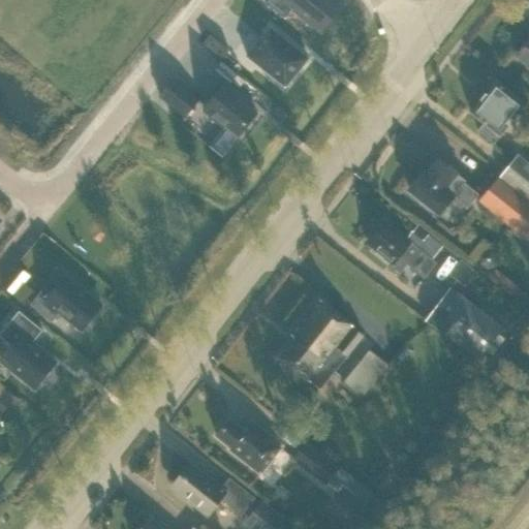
[(321,32),(342,6),(335,0),(284,0),(284,1),(283,0),(269,0),(267,3),(284,19),(292,8),(321,32)]
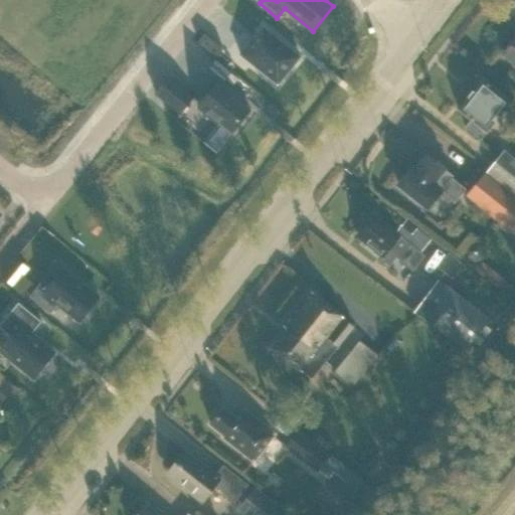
[(301,57),(263,27),(240,55),(278,86),(301,57)]
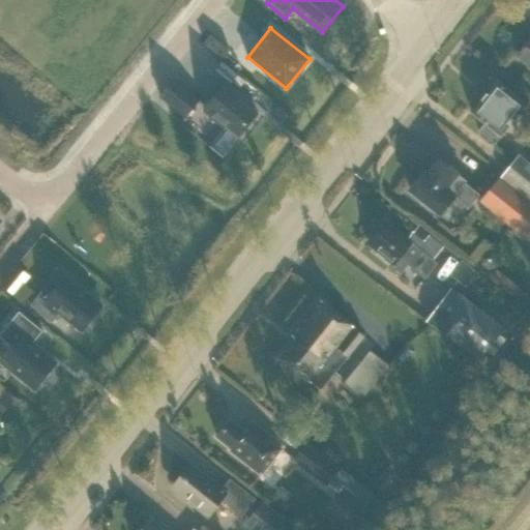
[(529,41),(528,45),(526,43),(518,53),(520,54),(519,57),(529,65),(529,41)]
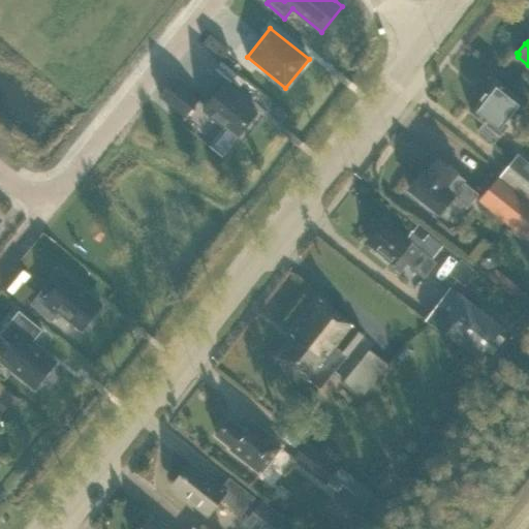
[(160,97),(184,117),(198,99),(175,80),(160,97)]
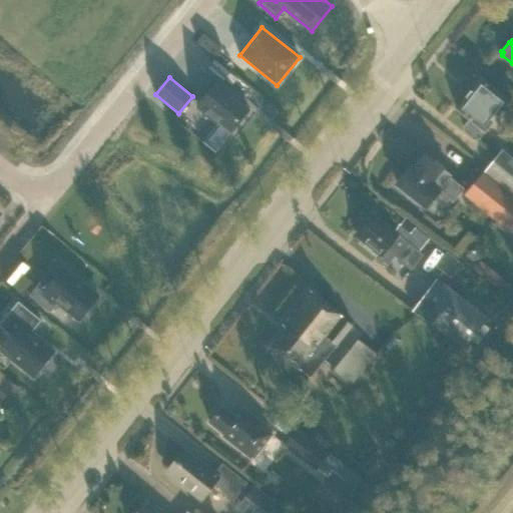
[(456,109),(470,120),(464,127),(465,132),(474,140),(479,139),(509,101),(481,79),(456,109)]
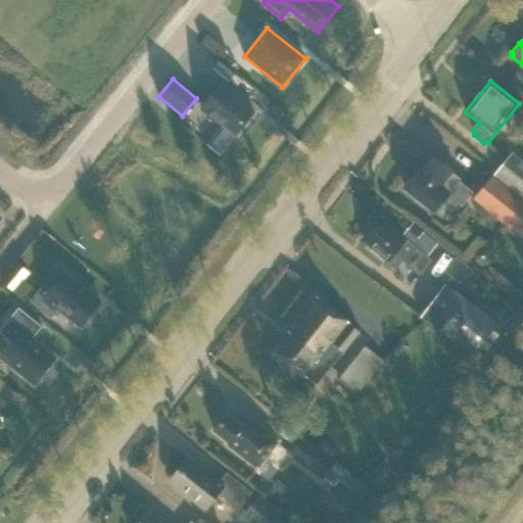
[(223,84),(201,109),(222,126),(223,124),(236,135),(254,112),(241,102),(242,100),(223,84)]
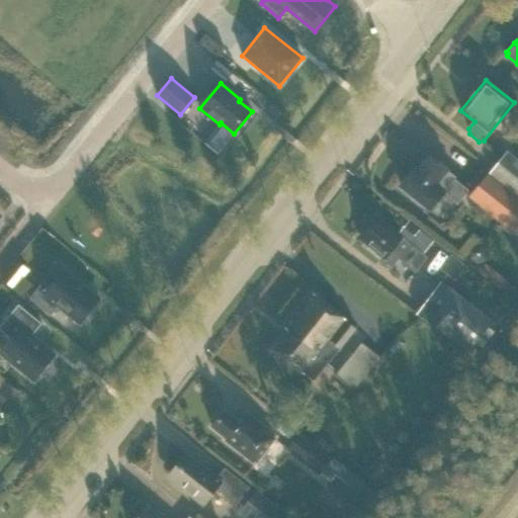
[(220,152),(228,139),(217,132),(207,145),(220,152)]
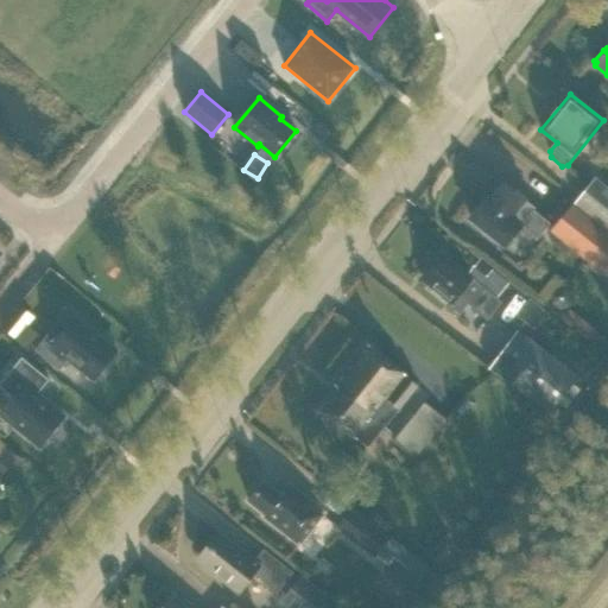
[(607,230),(607,188),(595,178),(574,206),(607,230)]
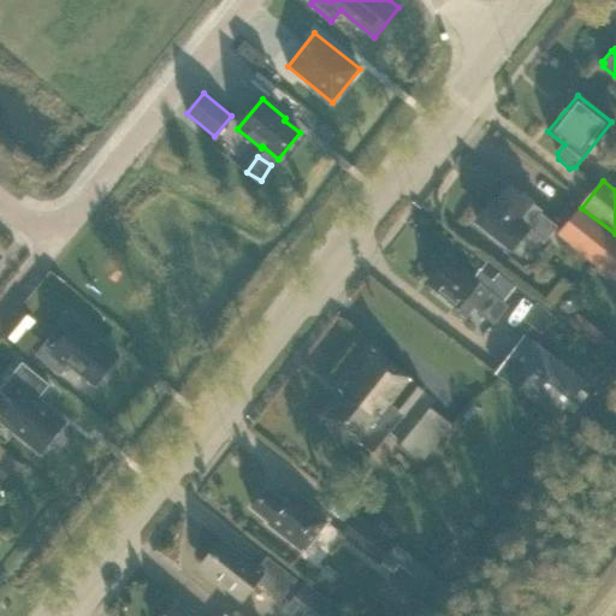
[(511,249),(528,230),(544,242),(557,227),(539,213),(540,212),(531,203),(532,202),(511,187),(497,205),(492,201),(477,221),(511,249)]
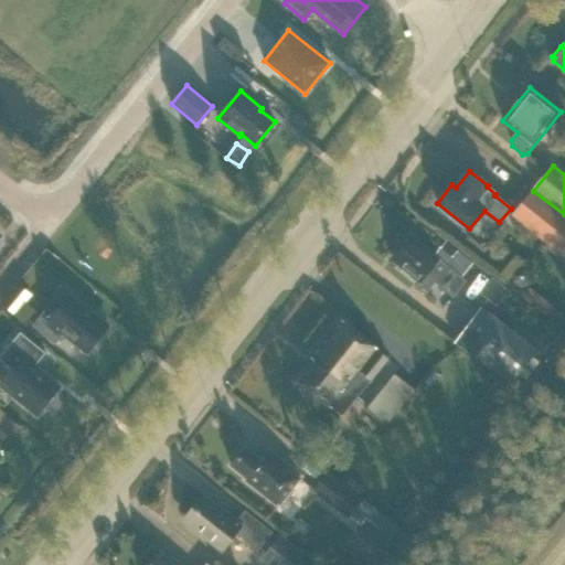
[(534,192),(533,191),(516,212),(518,212),(542,231),(558,244),(564,235),(564,215),(558,210),(534,192)]
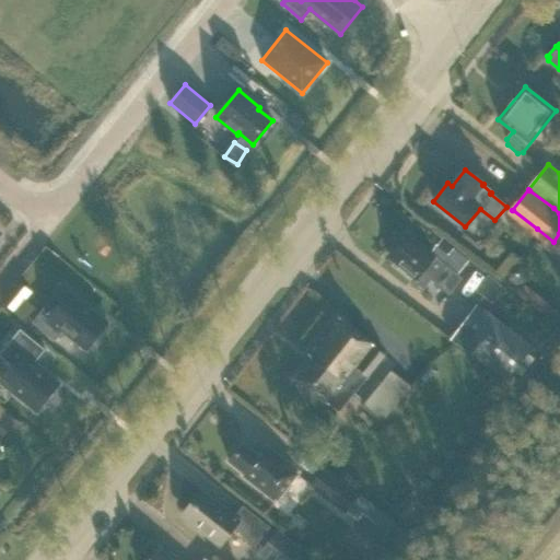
[(408,236),(391,259),(416,280),(413,283),(422,290),(431,279),(441,288),(450,294),(462,279),(453,272),(408,236)]
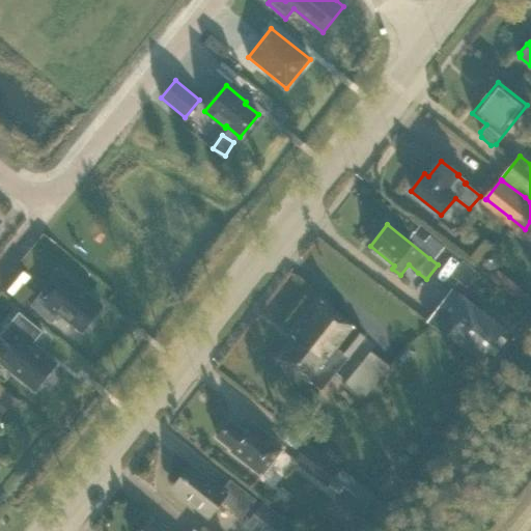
[(424,242),(430,234),(420,226),(414,233),(424,242)]
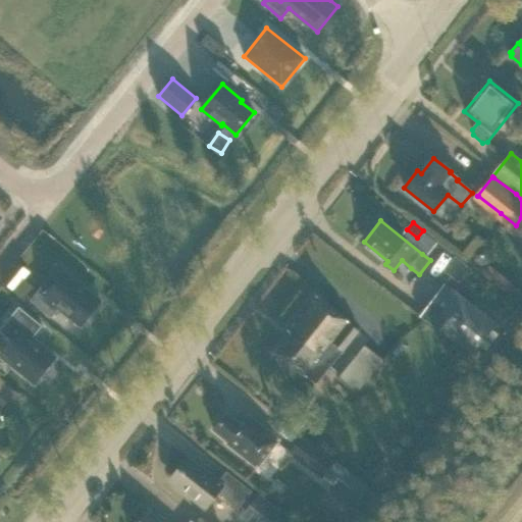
[(491,258),(490,251),(483,246),(476,247),(471,254),(473,261),(479,266),(486,264),(491,258)]
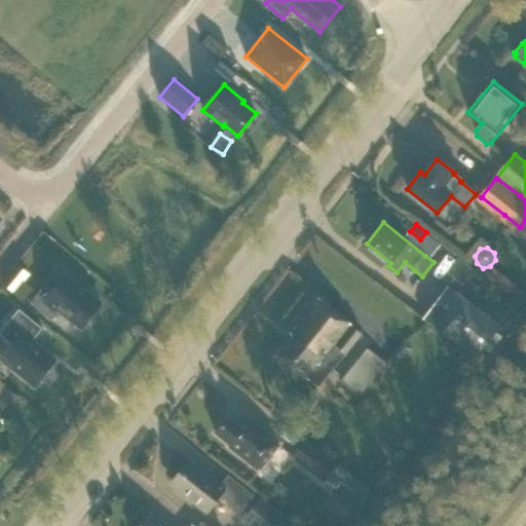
[(16,264),(1,284),(12,293),(28,273),(16,264)]
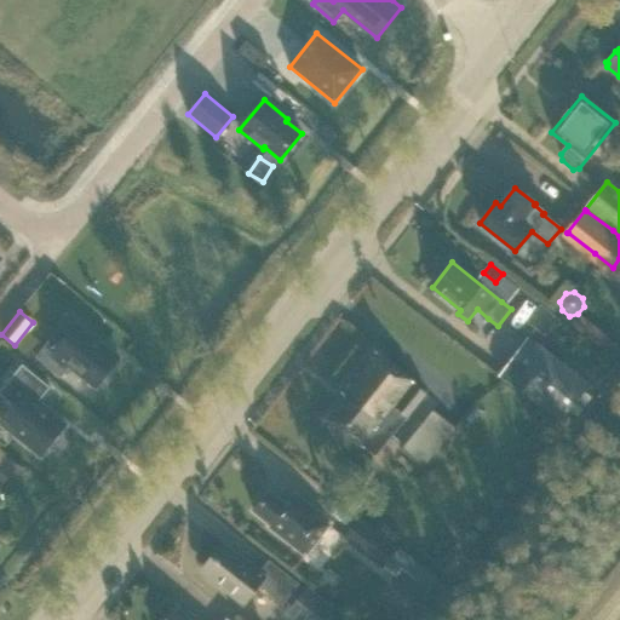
[(52,338),(36,357),(61,377),(70,366),(97,388),(120,360),(76,323),(59,344),(52,338)]
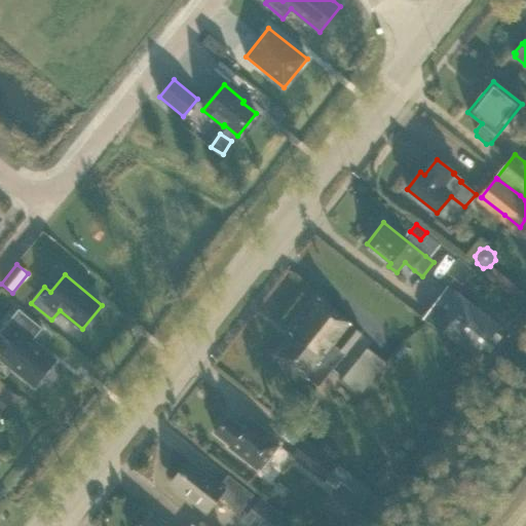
[(423,320),(476,359),(500,326),(448,287),(423,320)]
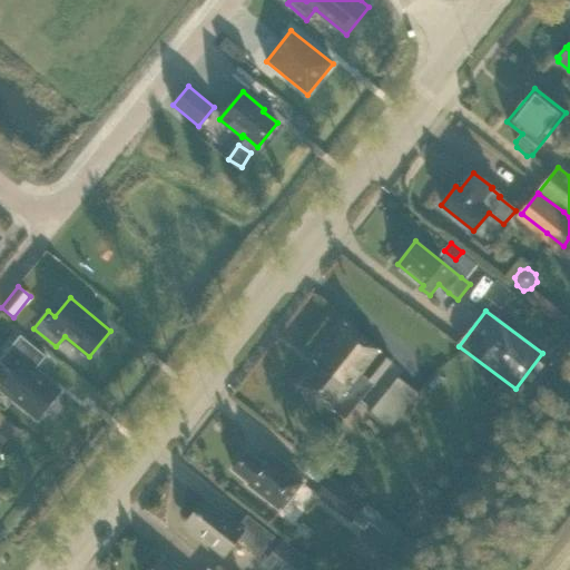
[(334,412),(345,420),(392,362),(344,323),(313,362),(317,365),(301,385),(334,412)]
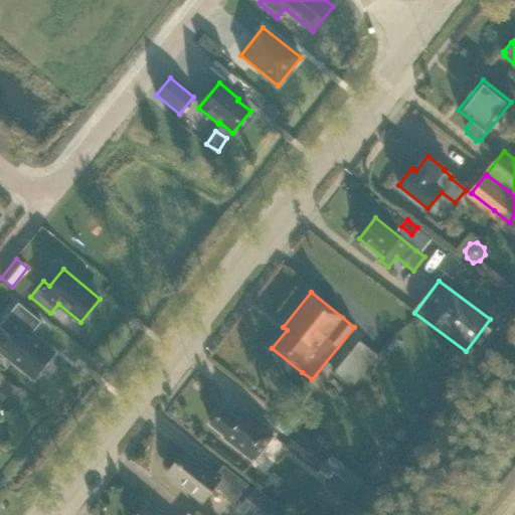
[(0,350),(34,378),(54,353),(32,335),(42,322),(18,303),(0,325),(0,328),(11,337),(0,349),(0,350)]
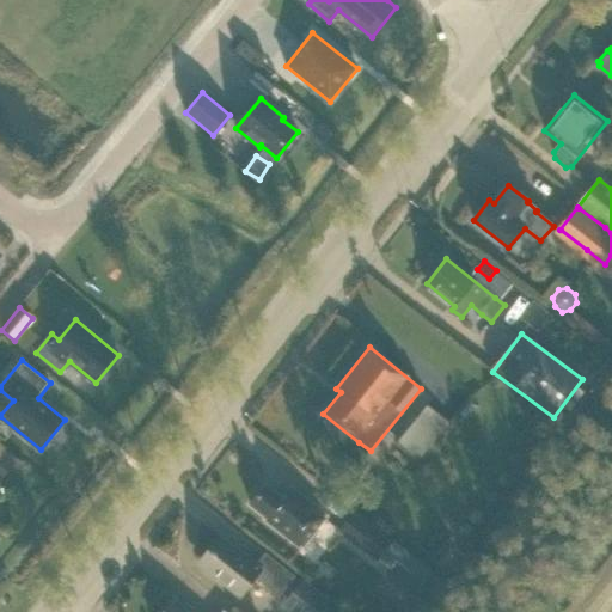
[(448,423),(427,407),(397,444),(418,460),(448,423)]
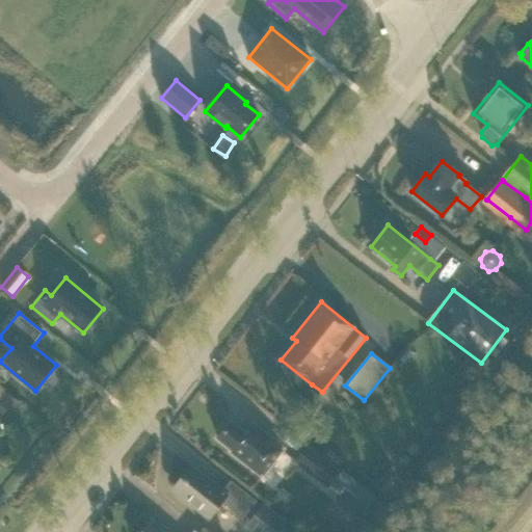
[(231,422),(217,439),(233,450),(232,452),(262,477),(284,449),(254,424),(245,434),(231,422)]
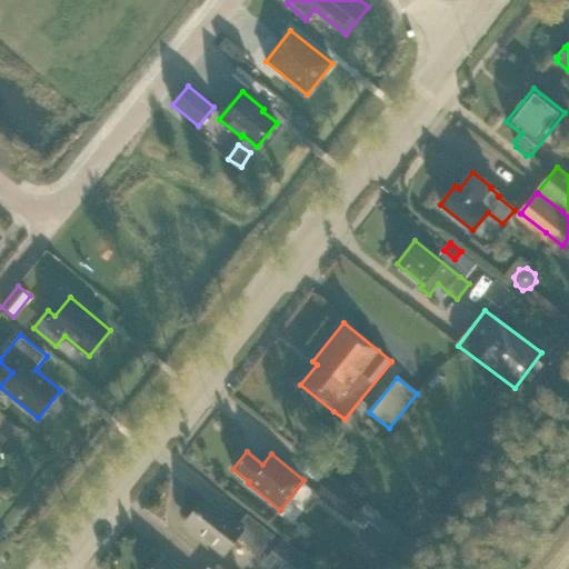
[(366,505),(329,476),(315,495),(350,523),(352,521),(366,505)]
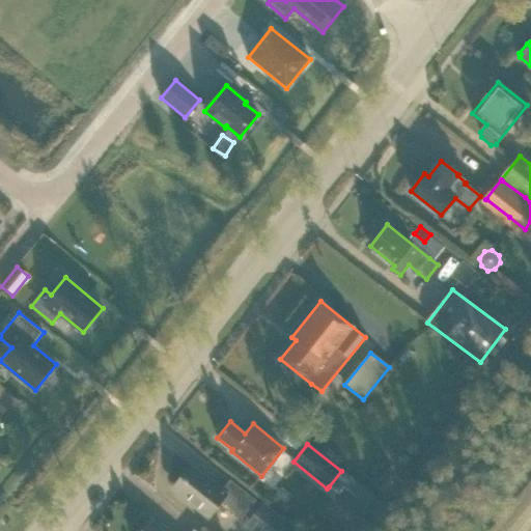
[(221,502),(242,519),(256,500),(230,480),(221,492),(193,469),(175,490),(208,516),(221,502)]
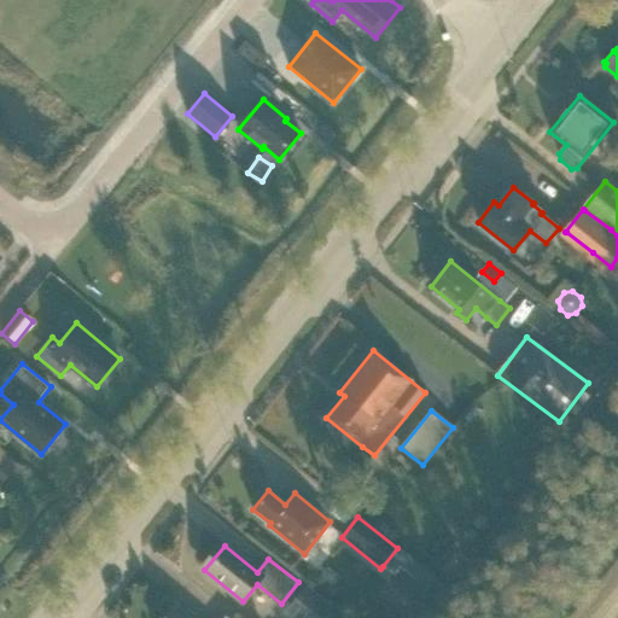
[(383,566),(395,575),(401,567),(415,578),(423,569),(397,548),(383,566)]
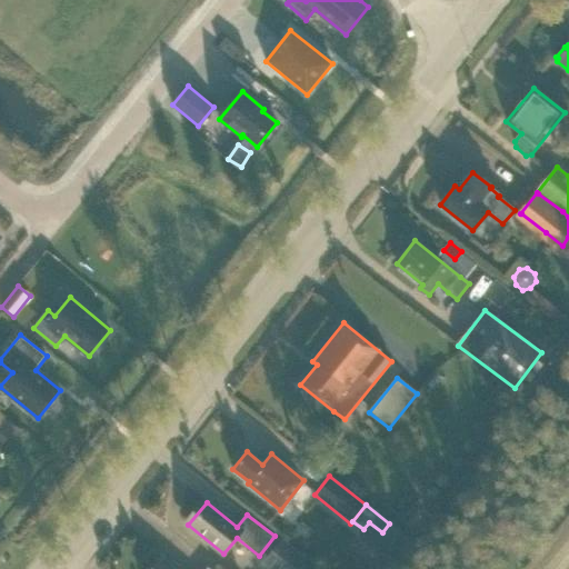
[(392,543),(373,529),(358,549),(377,563),(392,543)]
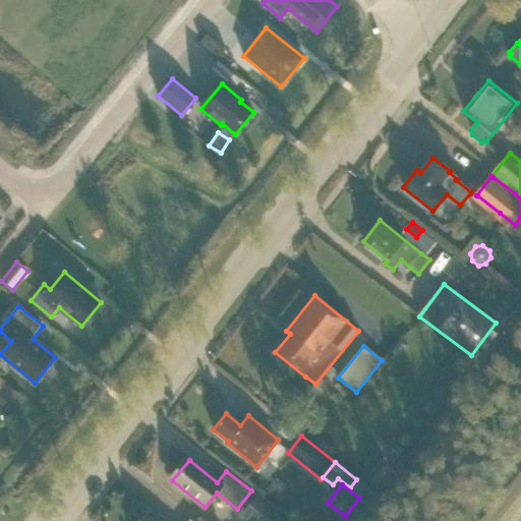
[(241,514),(249,520),(294,520),(295,520),(258,491),(241,514)]
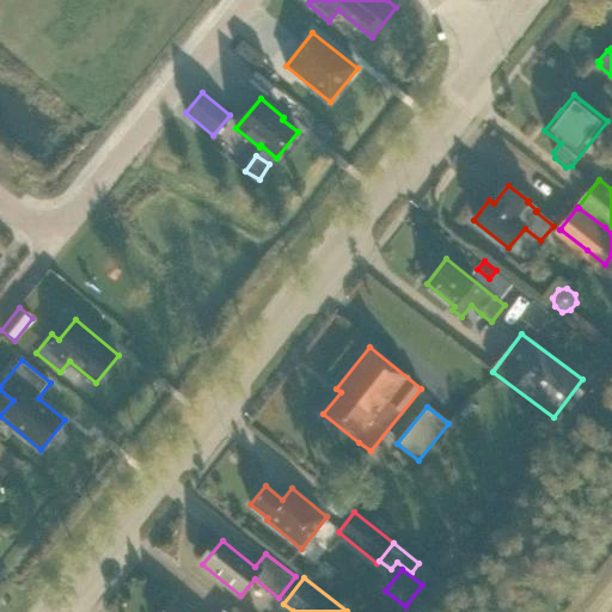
[(226,611),(224,610),(221,611),(191,611),(176,599),(164,611),(226,611)]
